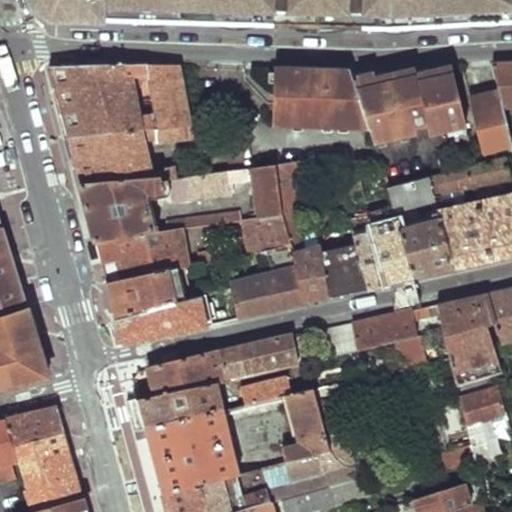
[(217,27),(266,29),(357,31),(387,31),(503,25),(511,24),(511,0),(32,0),(35,8),(38,11),(53,23),(116,24),(217,27)]
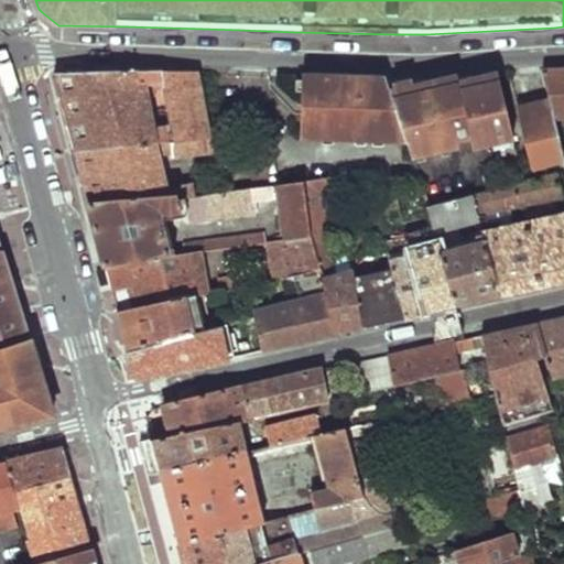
[(67,110),(78,149),(156,143),(154,128),(144,84),(170,85),(167,71),(142,71),(140,69),(58,73),(67,110)]
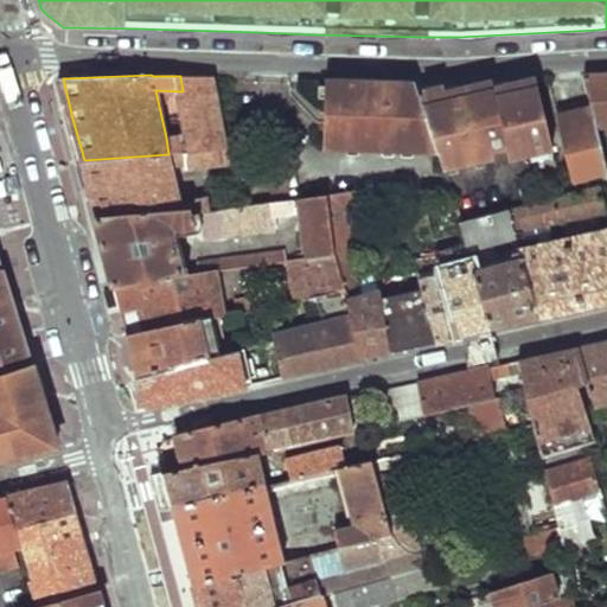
[(606,75),(586,76),(595,114),(599,127),(606,126),(606,75)]
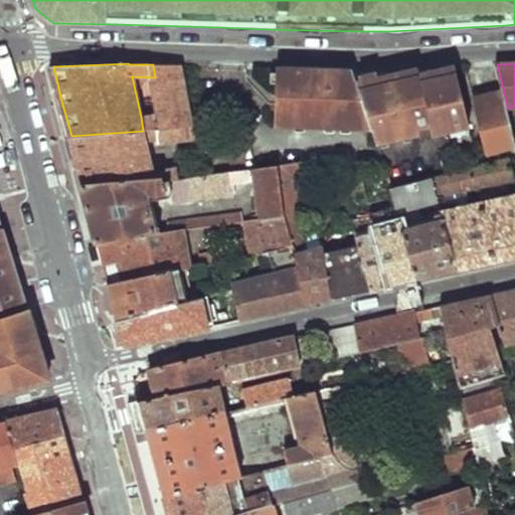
[(173,144),(189,140),(176,64),(153,64),(155,77),(159,98),(164,129),(143,131),(71,136),(78,161),(84,184),(170,180),(191,177),(190,171),(175,173),(174,170),(152,173),(148,147),(173,144)]
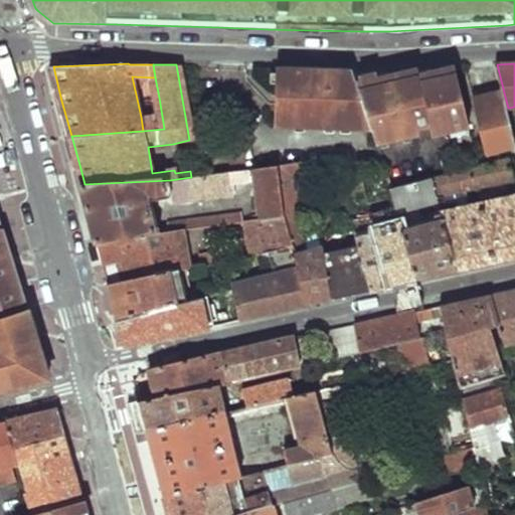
[(399,79),(360,88),(374,130),(377,142),(419,133),(417,125),(434,122),(435,130),(470,123),(456,67),(419,70),(423,92),(406,94),(402,72),(399,72),(399,79)]
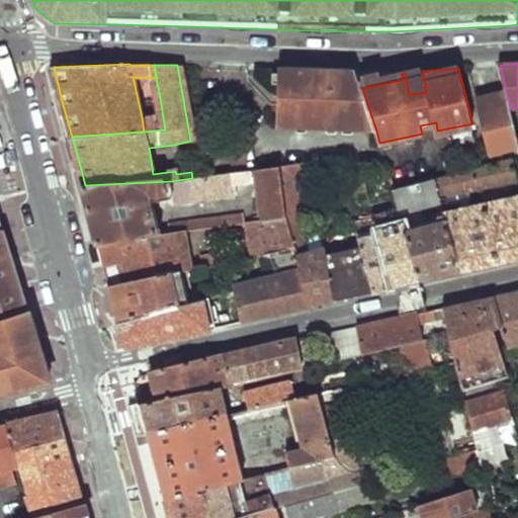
[(276,70),(274,130),(376,131),(362,88),(359,76),(358,72),(357,70),(276,70)]
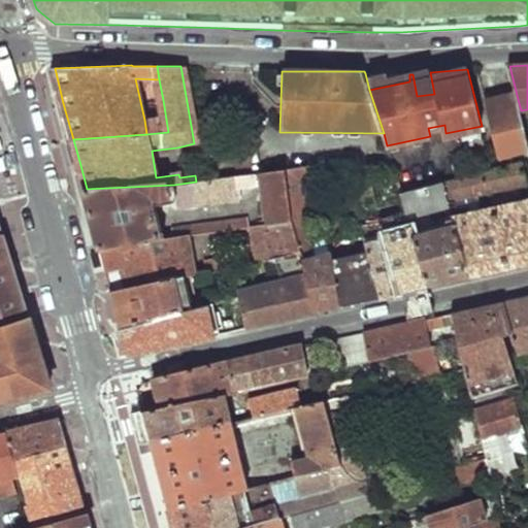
[(430,72),(413,74),(417,96),(434,94),(430,72)]
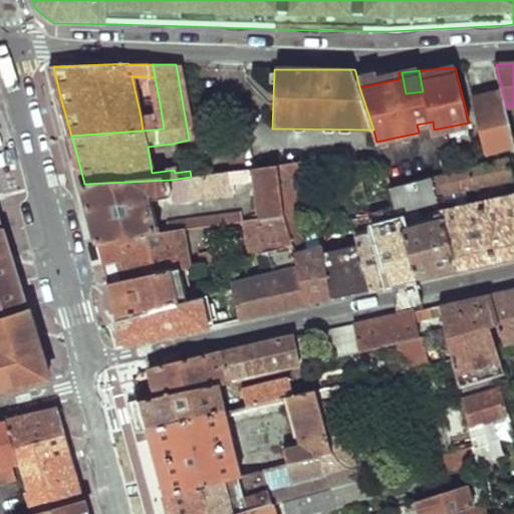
[(380,73),(356,75),(359,87),(399,79),(399,72),(390,73),(380,73)]
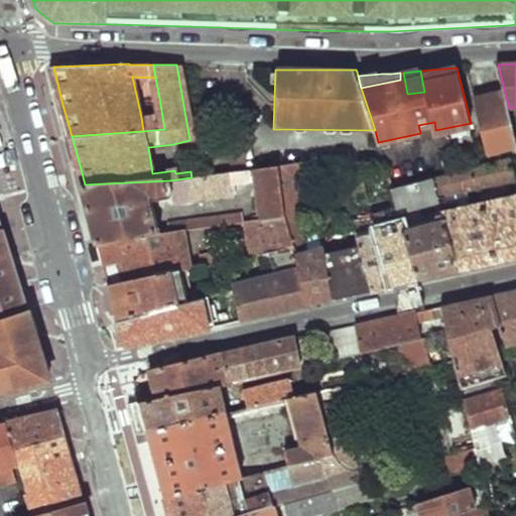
[(515,138),(509,108),(506,97),(477,104),(490,155),(515,149),(515,138)]
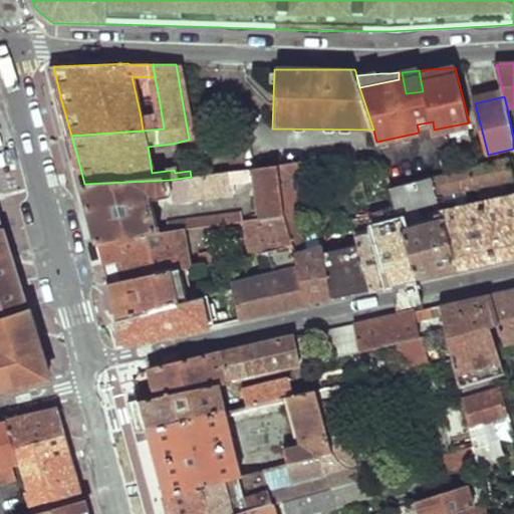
[(151,98),(152,115),(141,116),(143,131),(164,129),(159,97),(151,98)]
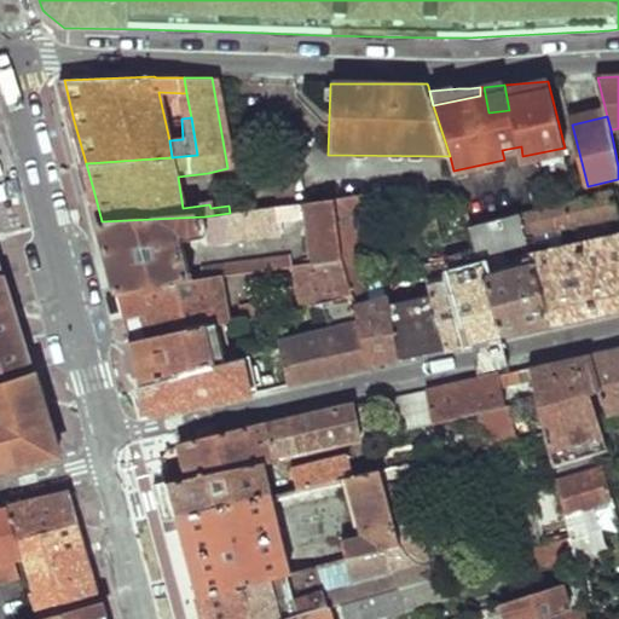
[(528,238),(618,219),(612,187),(522,209),(528,238)]
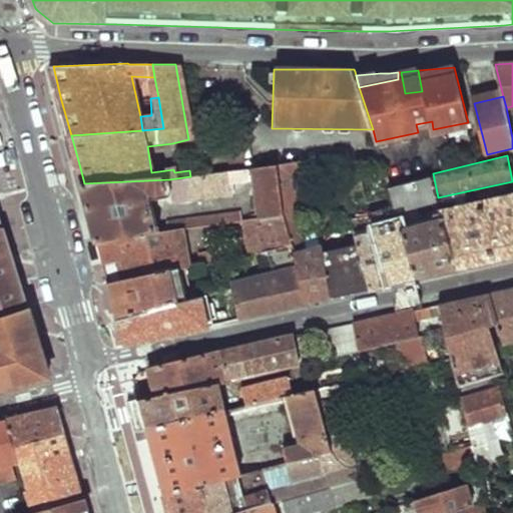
[(295,215),(289,178),(308,175),(305,160),(279,164),(287,213),(294,245),(309,304),(321,302),(333,300),(324,252),(323,249),(305,253),(295,215)]
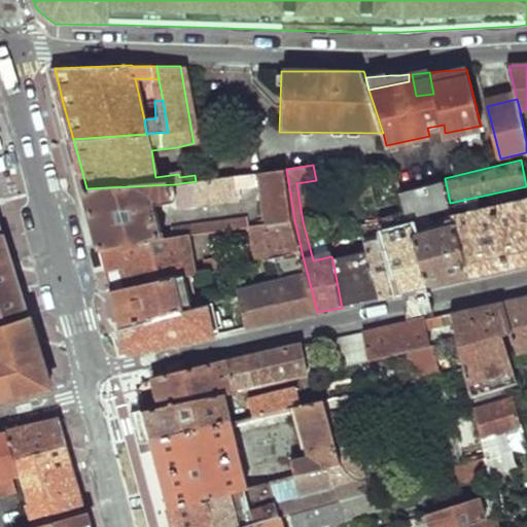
[(266,223),(294,219),(286,169),(257,173),(266,223)]
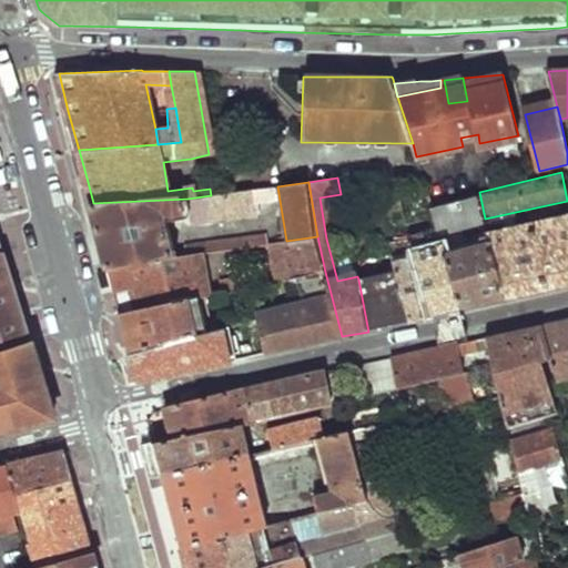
[(246,205),(255,204),(252,190),(211,195),(188,199),(93,203),(101,235),(110,266),(202,253),(214,251),(265,244),(263,231),(183,243),(184,245),(169,249),(162,227),(162,214),(179,215),(179,211),(188,211),(188,215),(208,213),(209,221),(247,214),(246,205)]
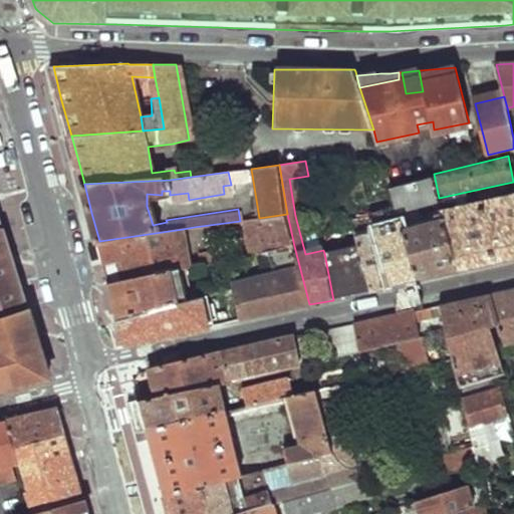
[(434,174),(391,184),(400,216),(441,207),(439,198),(434,174)]
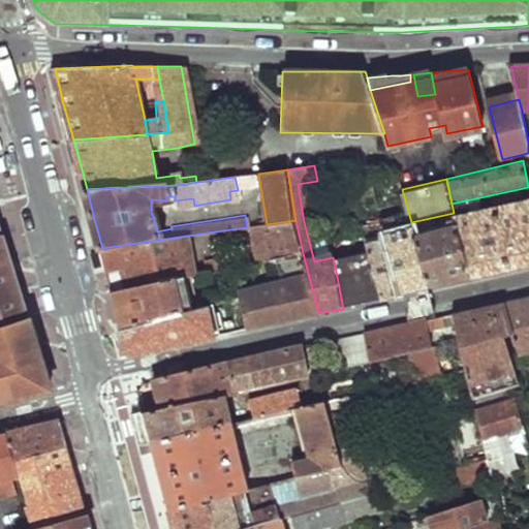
[(507,273),(528,268),(528,205),(455,219),(458,229),(468,281),(507,273)]
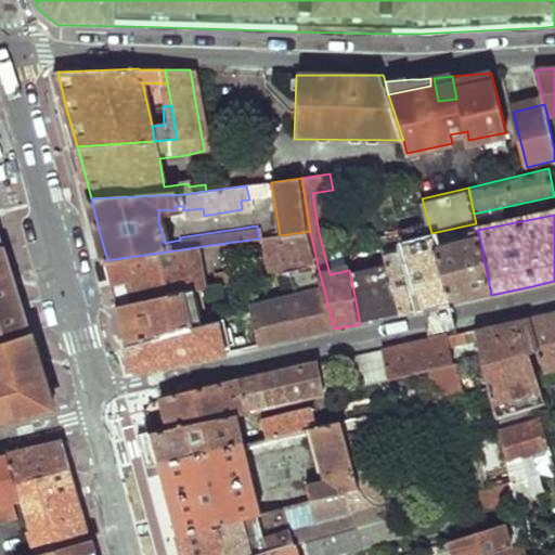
[(243,273),(237,274),(240,281),(244,280),(318,266),(310,231),(280,235),(268,236),(274,267),(263,268),(243,270),(243,273)]
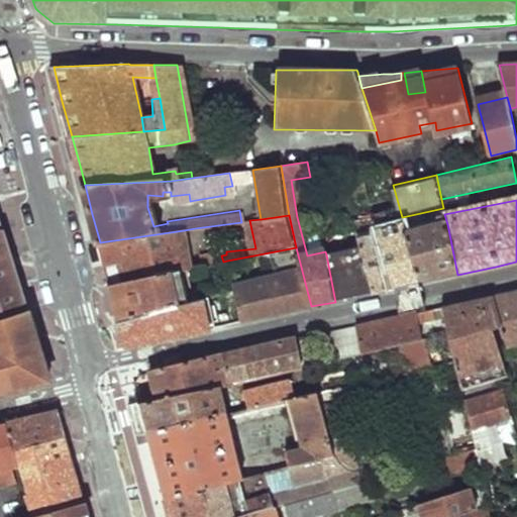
[(241,222),(195,228),(198,240),(246,232),(244,221),(241,222)]
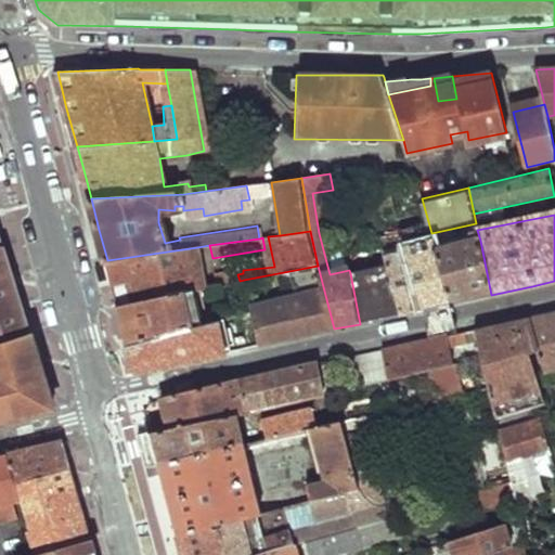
[(470,299),(491,295),(480,241),(436,248),(450,305),(470,299)]
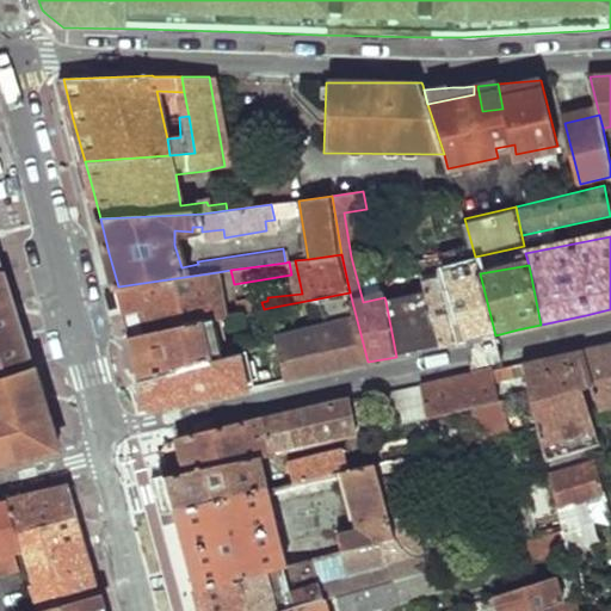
[(480,339),(495,335),(480,273),(477,269),(449,277),(452,289),(466,341),(480,339)]
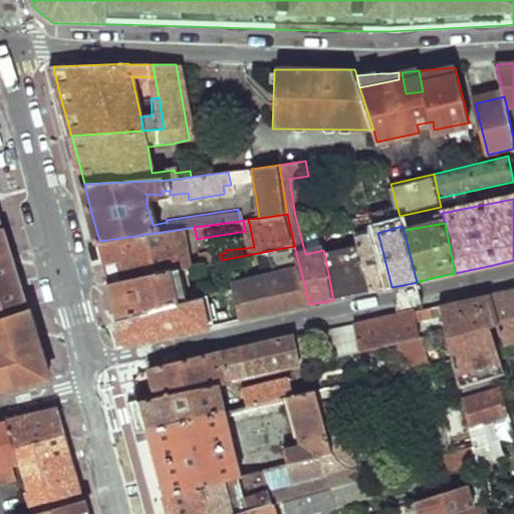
[(101,252),(104,262),(187,247),(183,229),(99,241),(101,252)]
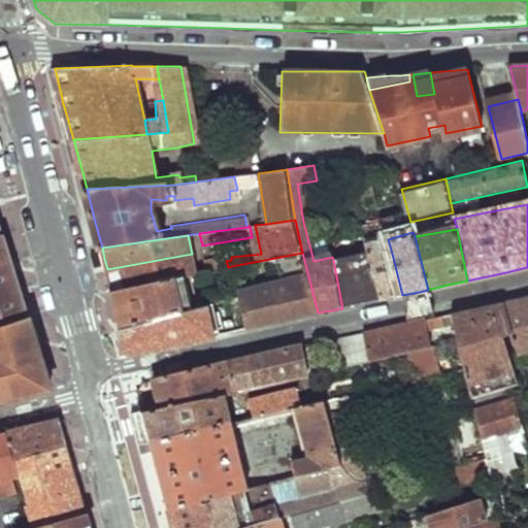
[(6,236),(0,237),(0,324),(29,317),(18,276),(6,236)]
